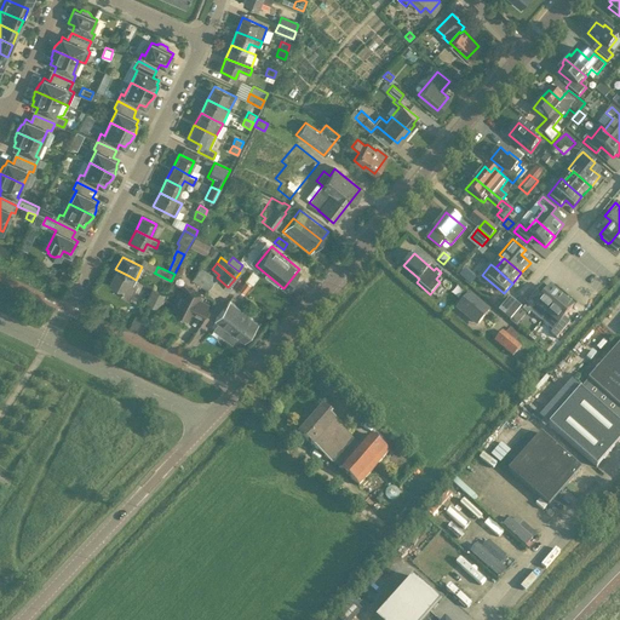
[(195,282),(207,291),(216,276),(200,267),(191,280),(195,282)]
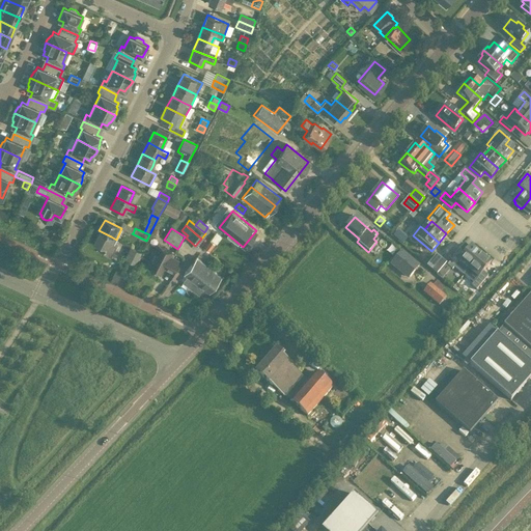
[(115,240),(99,230),(93,242),(106,248),(103,253),(110,257),(116,245),(113,244),(115,240)]
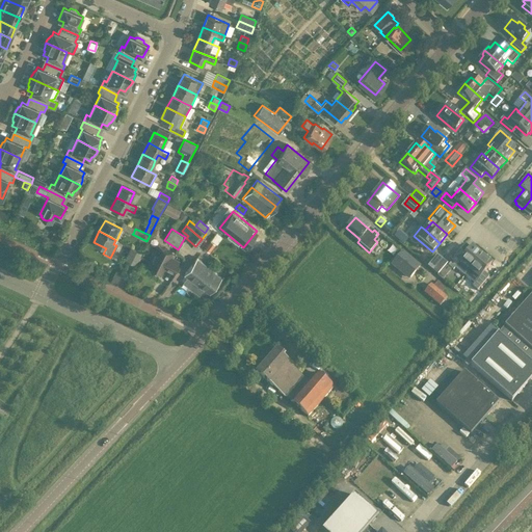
[(402,236),(398,232),(394,238),(398,241),(402,236)]
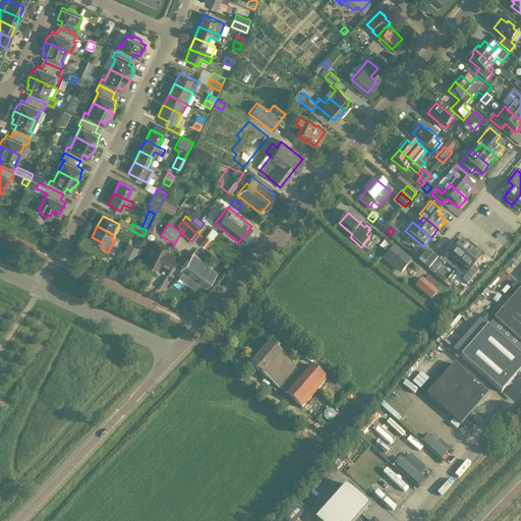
[(210,239),(206,235),(199,243),(205,246),(210,239)]
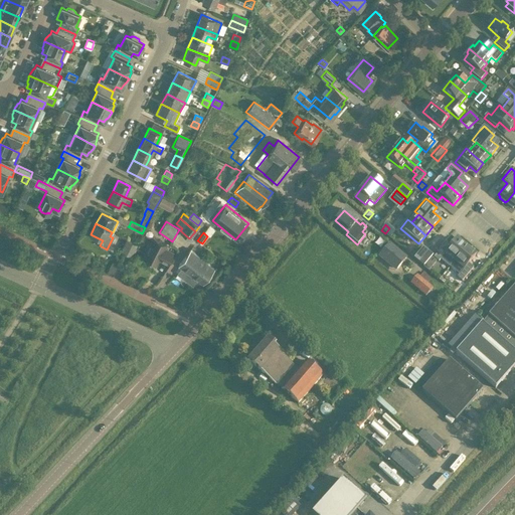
[(147,249),(143,258),(156,265),(159,260),(167,264),(173,253),(164,248),(167,244),(153,237),(149,245),(148,244),(146,249),(147,249)]
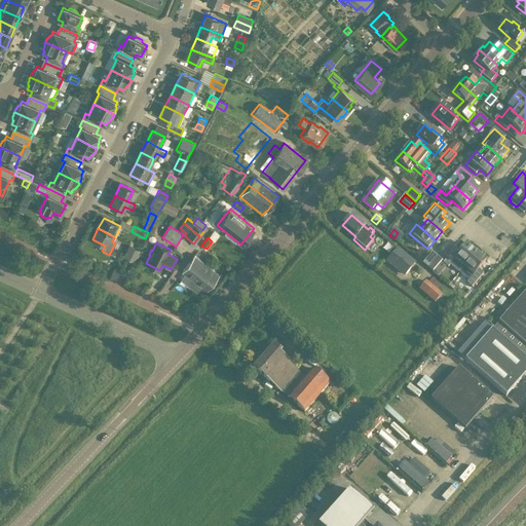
[(140,250),(128,243),(122,256),(134,262),(140,250)]
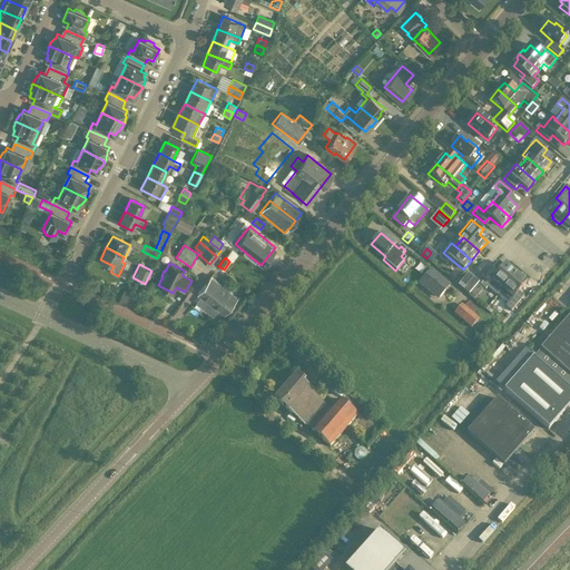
[(490,274),(480,286),(485,291),(488,287),(498,296),(516,275),(514,274),(516,272),(510,267),(508,268),(505,266),(502,269),(497,265),(490,274)]
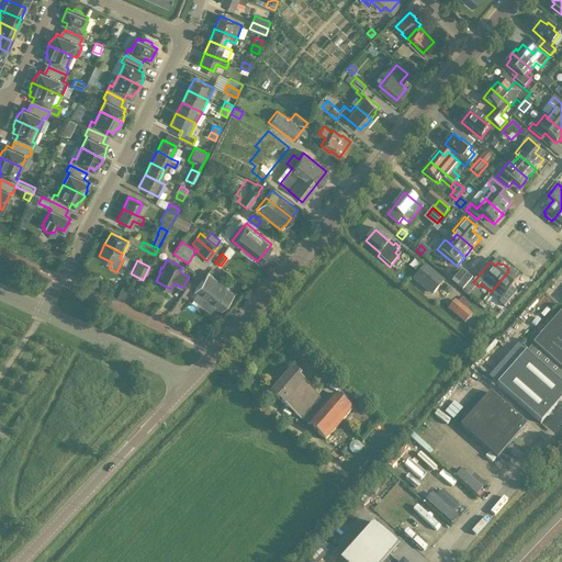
[(444,281),(430,270),(425,266),(414,280),(419,284),(422,282),(434,293),(444,281)]
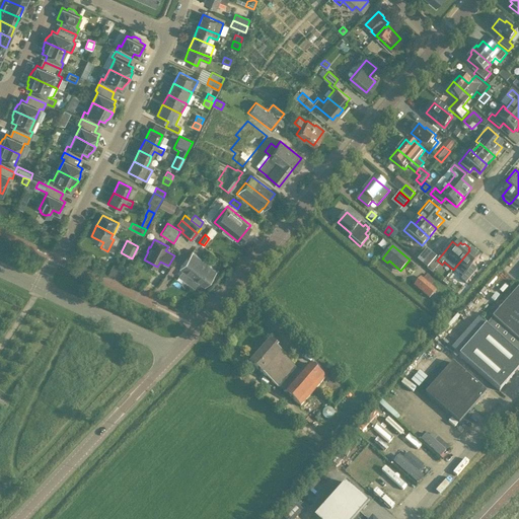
[(426,249),(417,261),(422,265),(431,254),(426,249)]
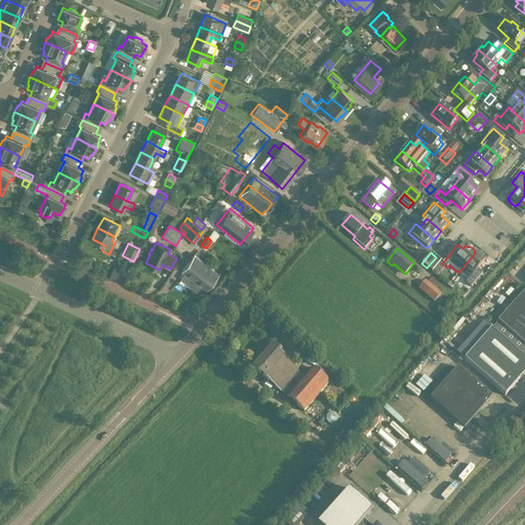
[(475,253),(458,273),(468,281),(466,283),(471,287),(480,277),(475,272),(484,261),(482,259),(483,257),(478,252),(476,254),(475,253)]
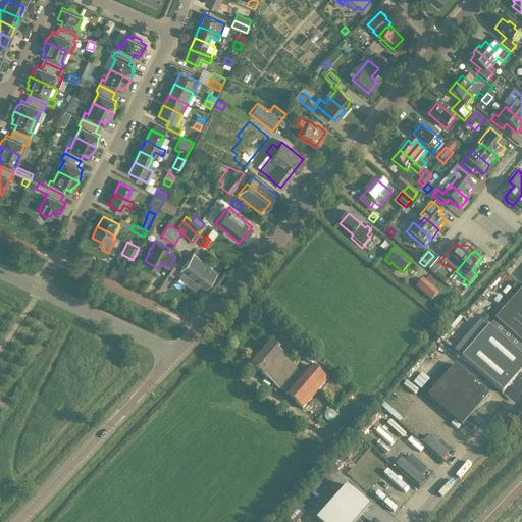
[(187,261),(210,279),(216,271),(193,253),(187,261)]
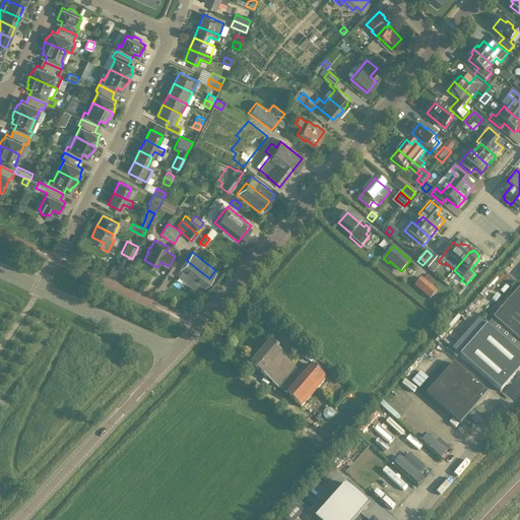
[(432,255),(423,265),(429,270),(432,265),(438,259),(432,255)]
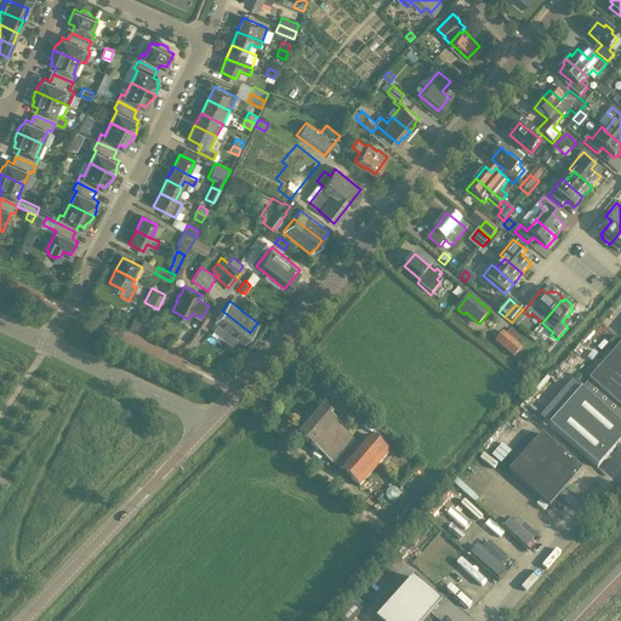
[(250,332),(222,311),(215,320),(229,331),(224,339),(233,345),(238,339),(243,342),(250,332)]
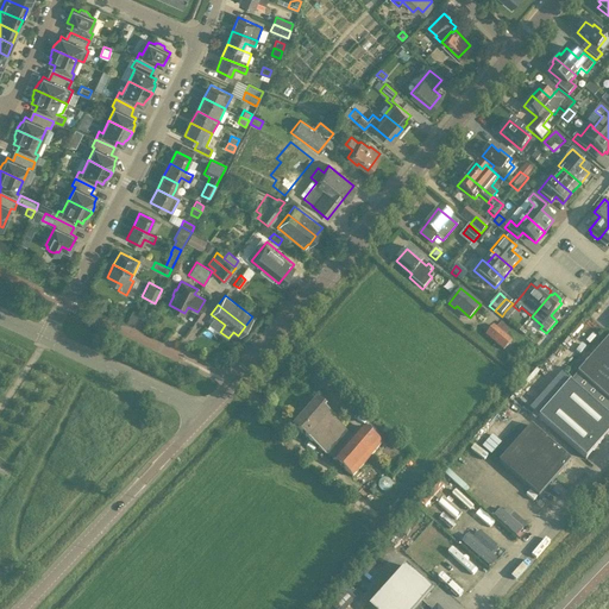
[(131,311),(125,322),(132,326),(138,314),(131,311)]
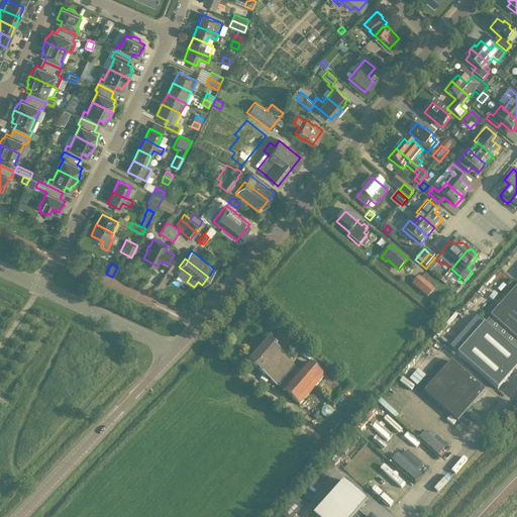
[(426,269),(425,269),(430,273),(434,268),(429,264),(426,269)]
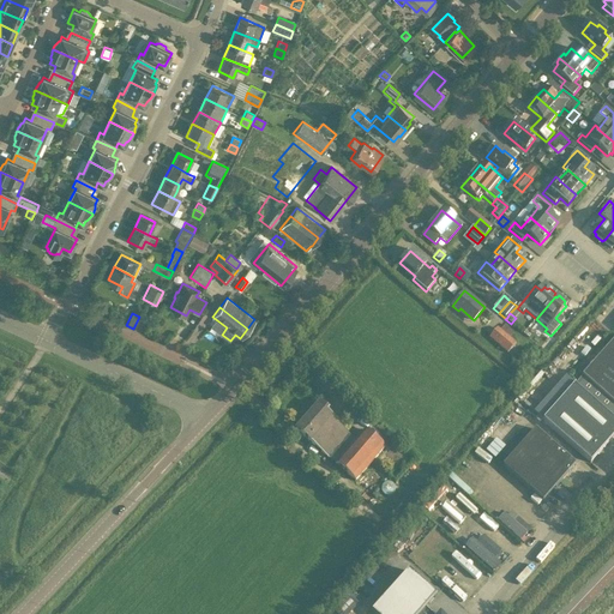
[(497,329),(488,338),(507,354),(516,344),(497,329)]
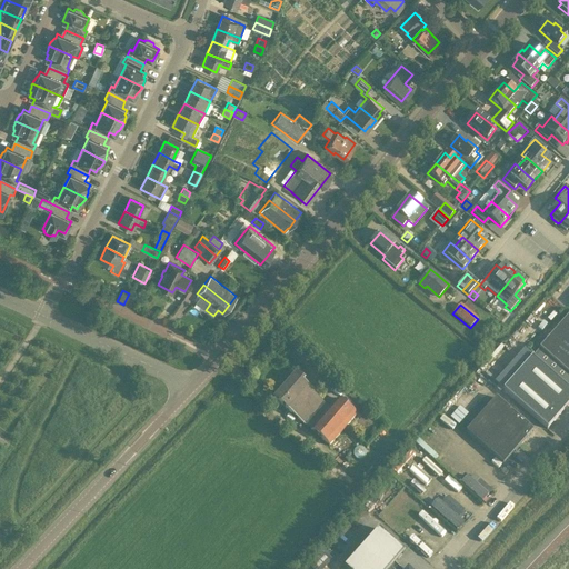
[(540,349),(532,357),(568,390),(568,315),(539,348),(540,349)]
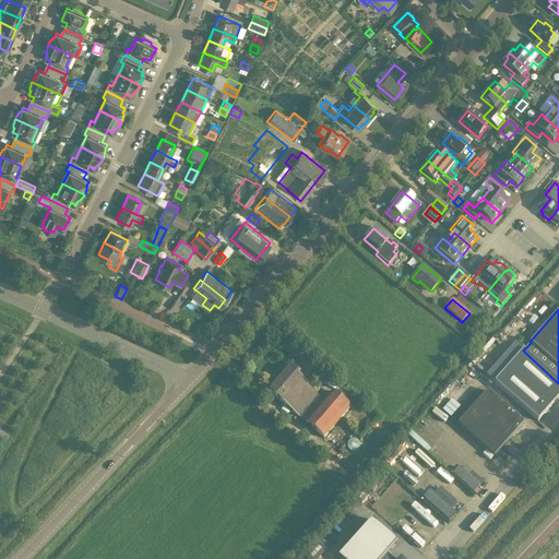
[(537,423),(558,396),(558,383),(523,351),(494,383),(537,423)]
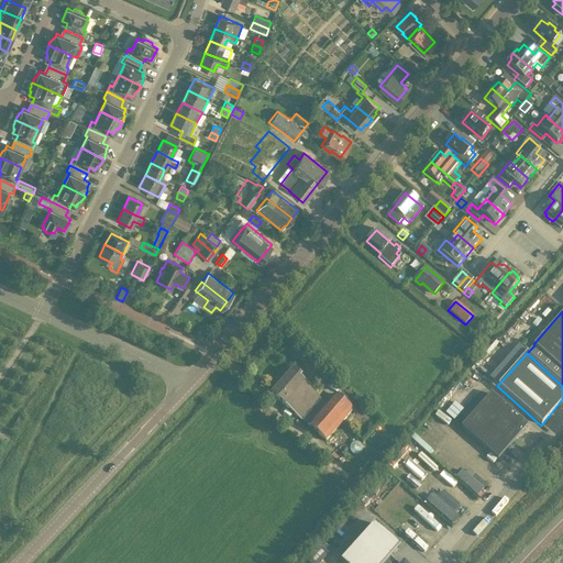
[(272,396),(286,408),(305,387),(298,381),(299,379),(291,373),(272,396)]
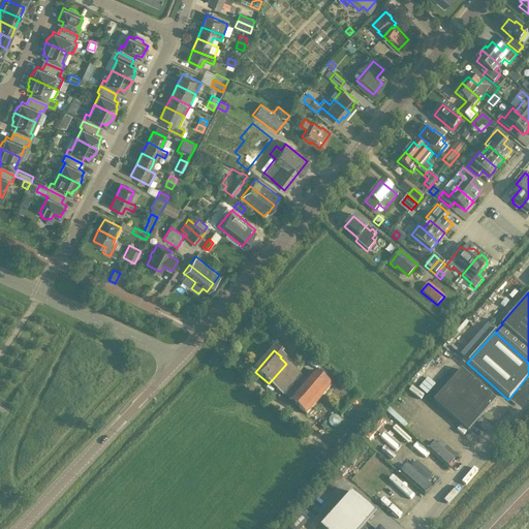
[(286,364),(269,383),(288,400),(306,380),(301,375),(286,364)]
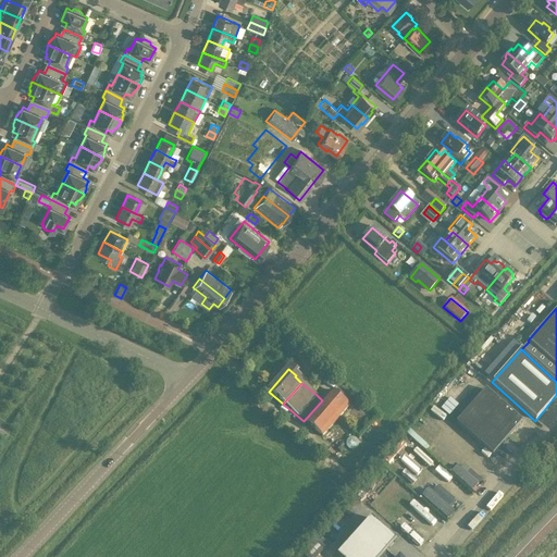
[(322,400),(304,421),(322,437),(349,407),(330,391),(322,400)]
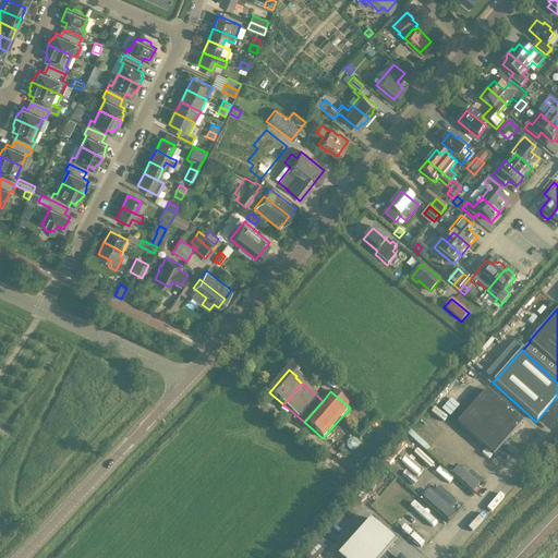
[(463,419),(481,397),(474,391),(456,412),(463,419)]
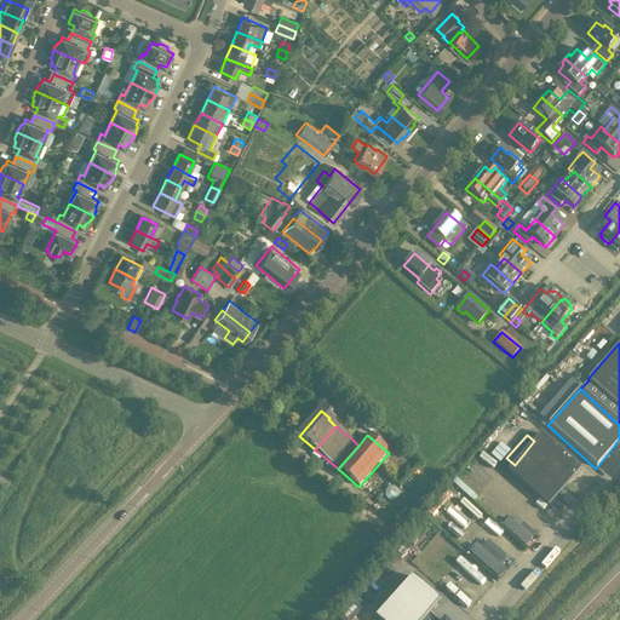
[(539,435),(507,472),(549,507),(581,470),(539,435)]
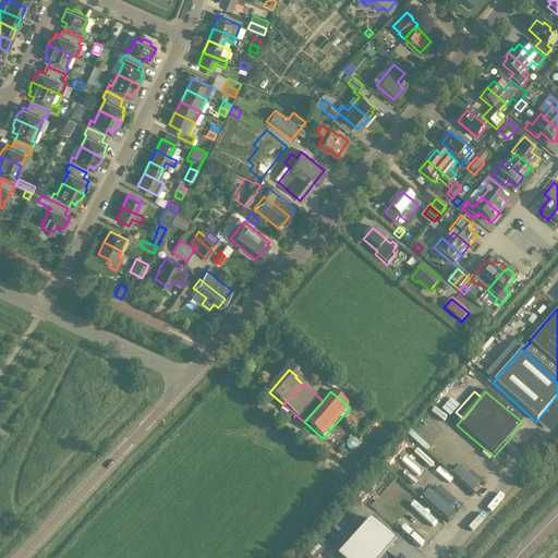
[(460,466),(450,476),(472,496),(482,486),(460,466)]
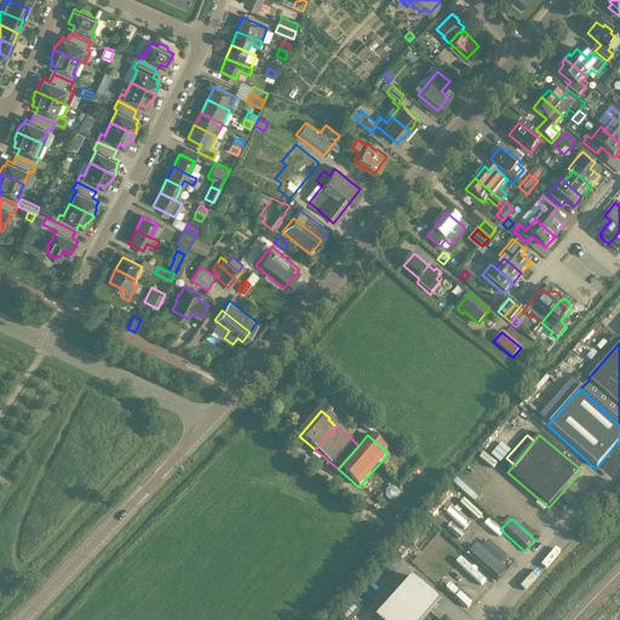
[(484,544),(478,551),(500,568),(505,561),(484,544)]
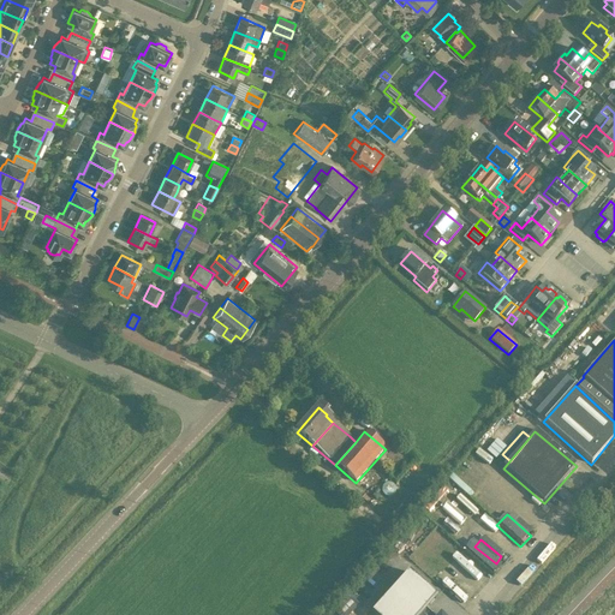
[(410,573),(390,593),(372,614),(431,614),(427,610),(437,597),(436,597),(410,573)]
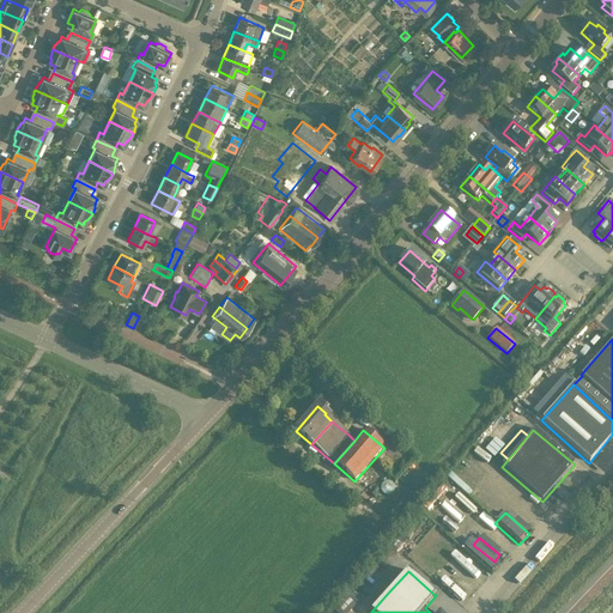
[(463,607),(469,601),(444,581),(438,587),(463,607)]
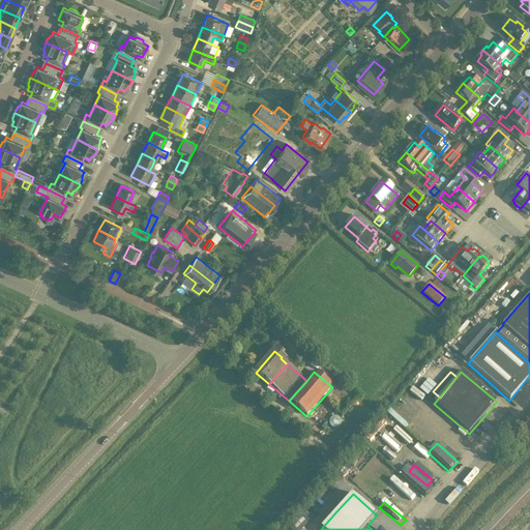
[(291,529),(301,529),(310,523),(301,514),(289,527),(291,529)]
